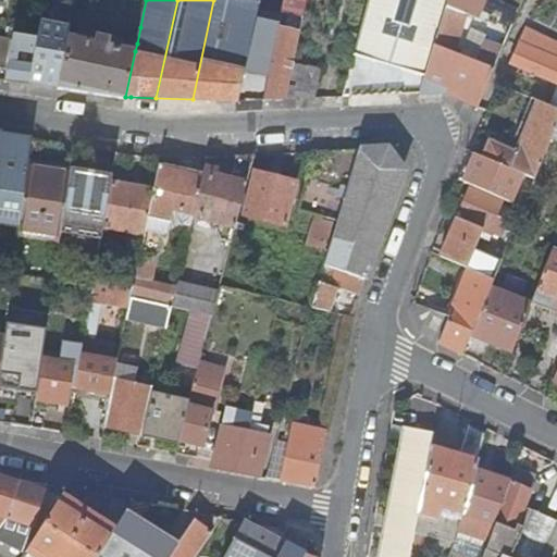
[(213,0),(193,99),(220,100),(227,70),(245,73),(261,0),(213,0)]
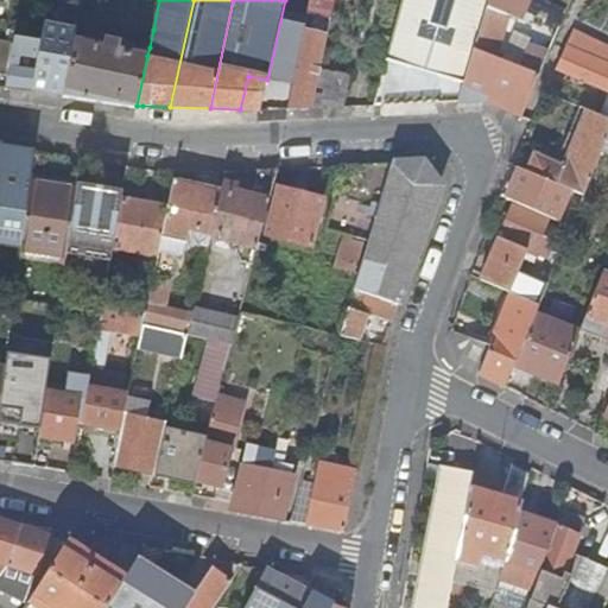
[(311,0),(311,4),(289,111),(311,109),(320,69),(334,0),(311,0)]
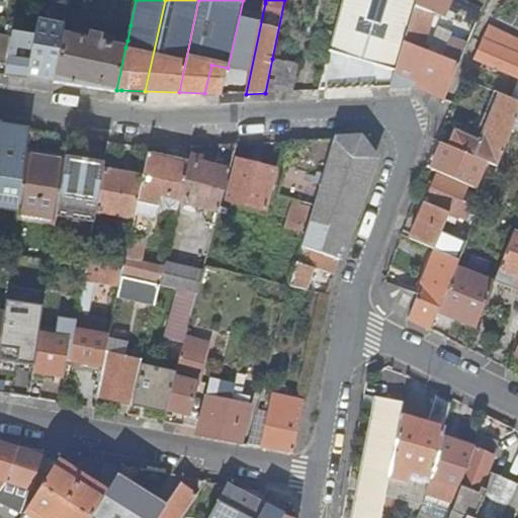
[(331,49),(396,68),(415,0),(343,0),(335,32),(331,49)]
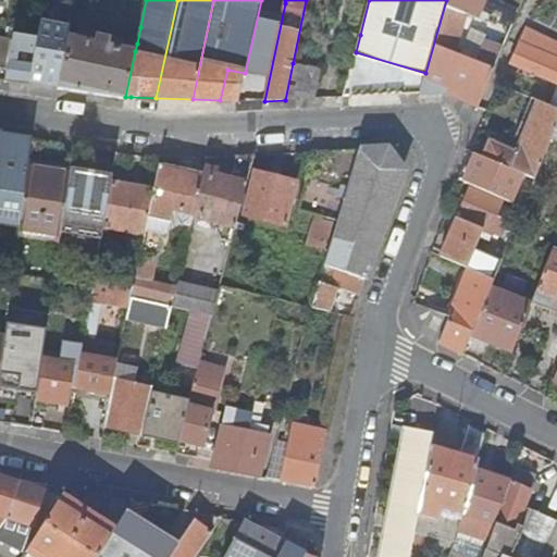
[(482,0),(446,0),(425,73),(420,94),(444,91),(479,107),(508,38),(509,33),(475,19),(482,0)]
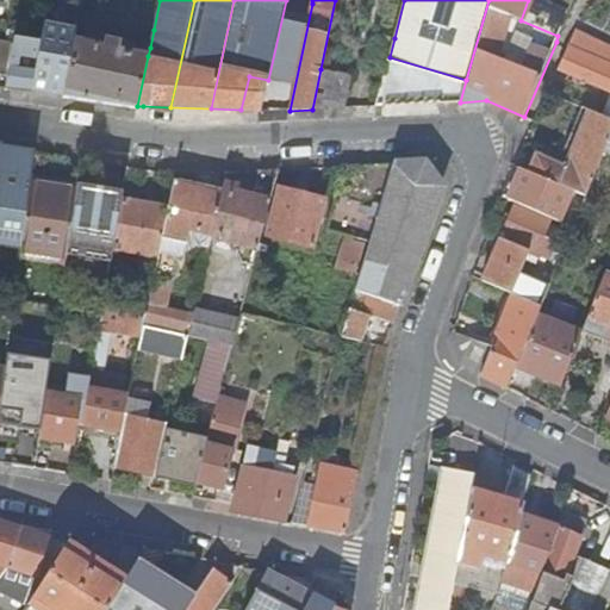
[(528,0),(521,20),(558,36),(573,0),(528,0)]
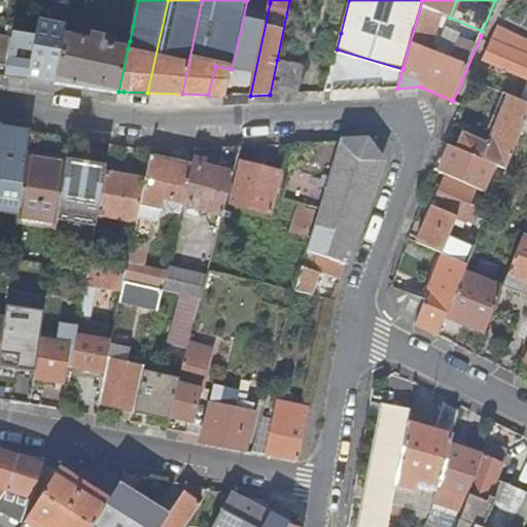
[(66,25),(38,19),(32,46),(25,79),(37,81),(39,75),(56,78),(64,34),(66,25)]
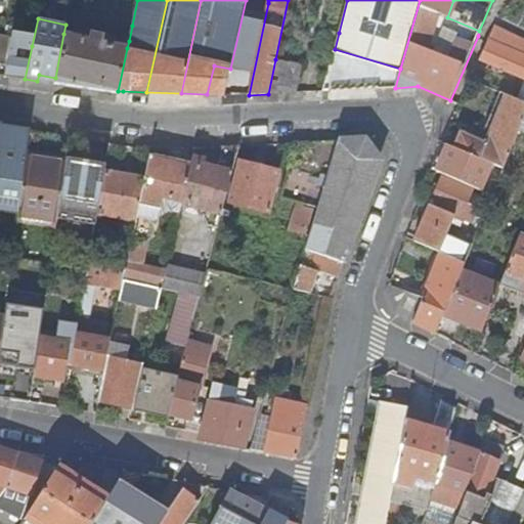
[(118,39),(129,41),(132,26),(121,24),(118,39)]
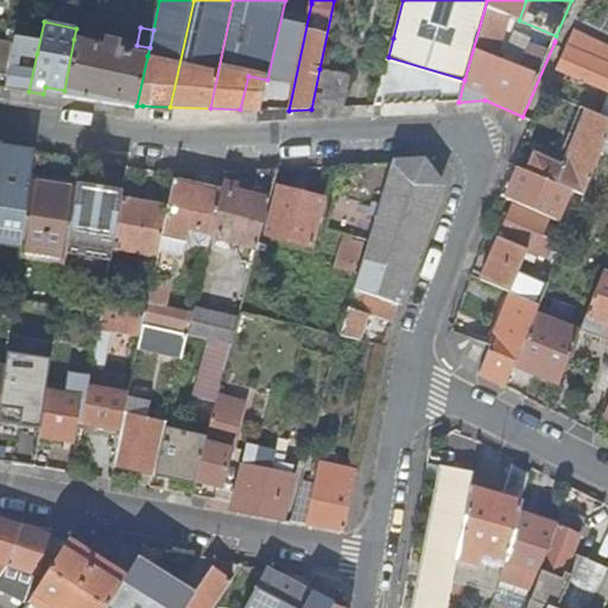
[(607,45),(574,31),(567,46),(568,48),(607,64),(607,45)]
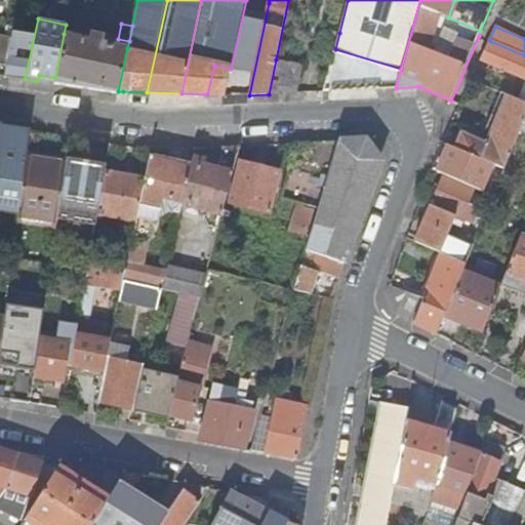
[(317,55),(332,59),(335,49),(339,33),(323,29),(317,55)]
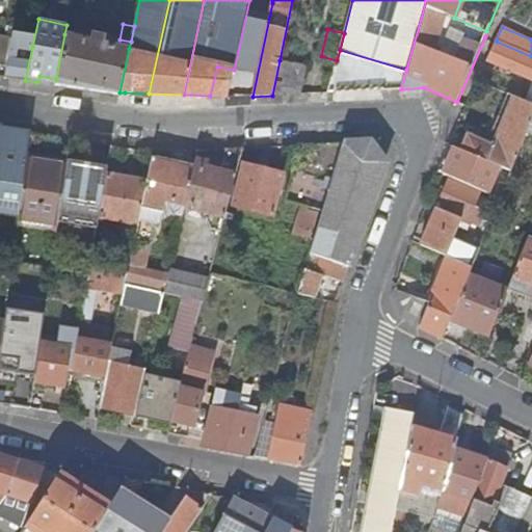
[(90,41),(64,34),(56,79),(54,84),(118,95),(120,92),(129,49),(105,44),(106,37),(91,33),(90,41)]
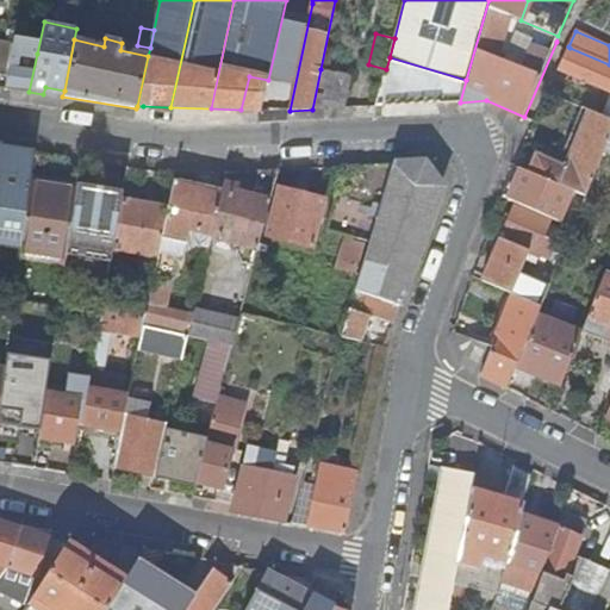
[(13,43),(0,41),(0,74),(7,76),(13,43)]
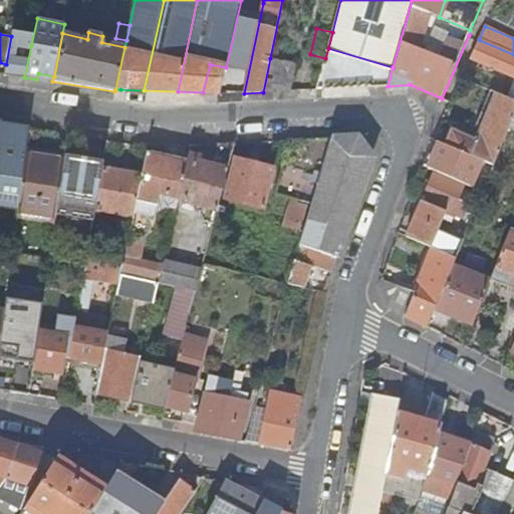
[(471,59),(513,76),(513,54),(480,40),(471,59)]
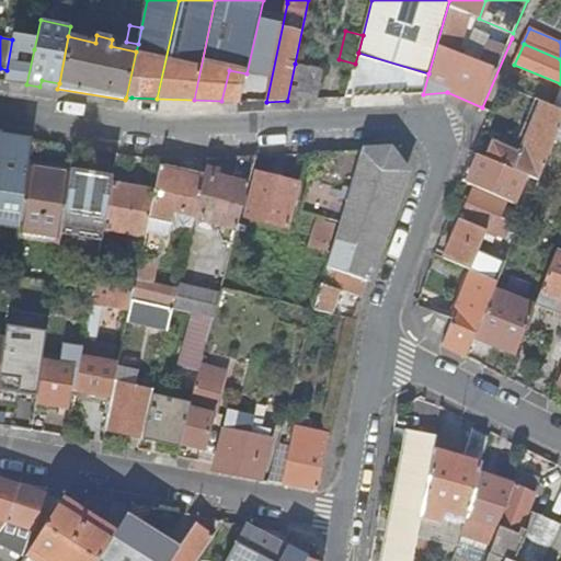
[(18,47),(12,82),(26,84),(34,49),(18,47)]
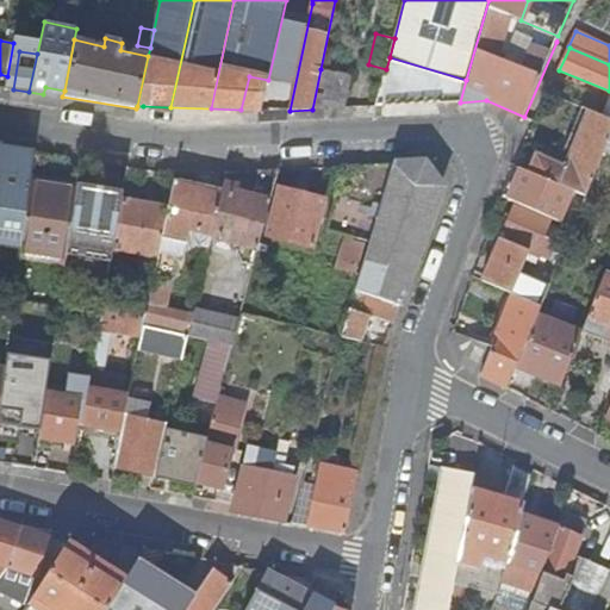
[(344,74),(327,70),(321,69),(312,110),(344,107),(352,81),(343,79),(344,74)]
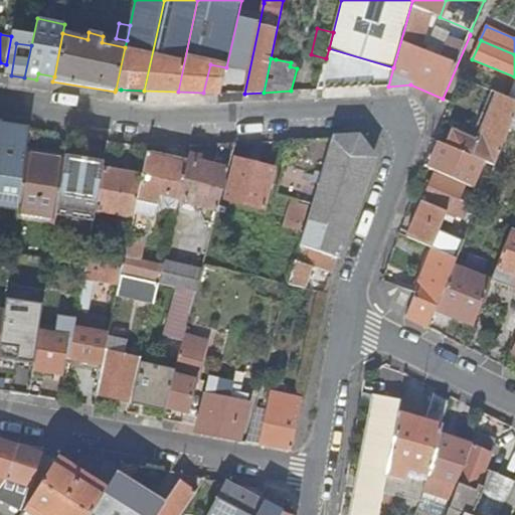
[(220,95),(226,67),(210,64),(203,93),(203,96),(220,95)]
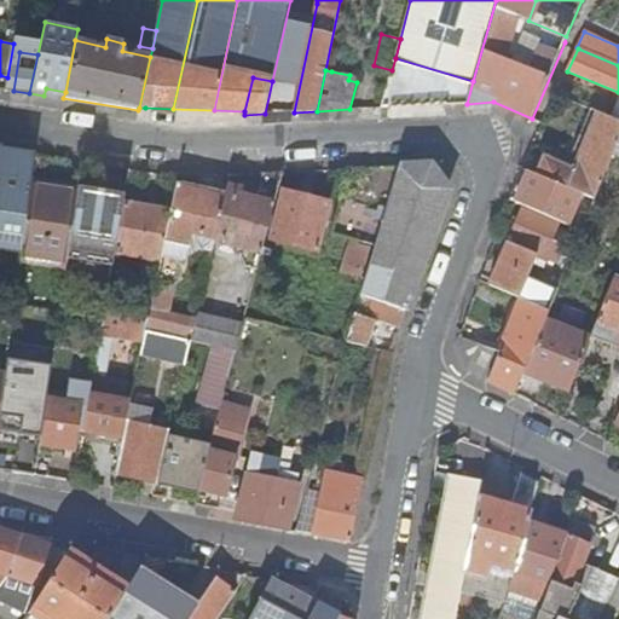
[(65,92),(46,88),(44,96),(63,98),(65,92)]
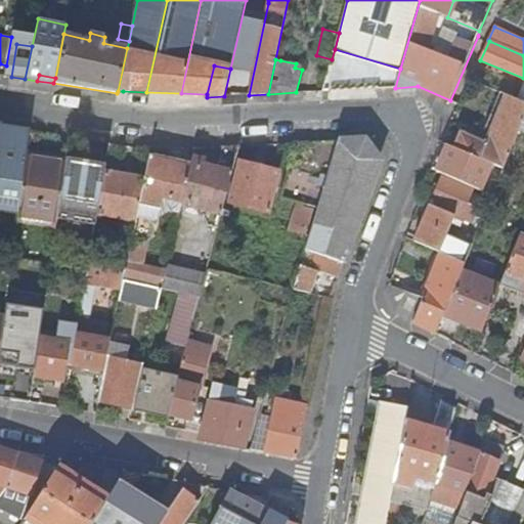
[(497,123),(510,96),(505,94),(484,139),(462,129),(460,134),(486,146),(492,133),(488,132),(493,121),(497,123)]
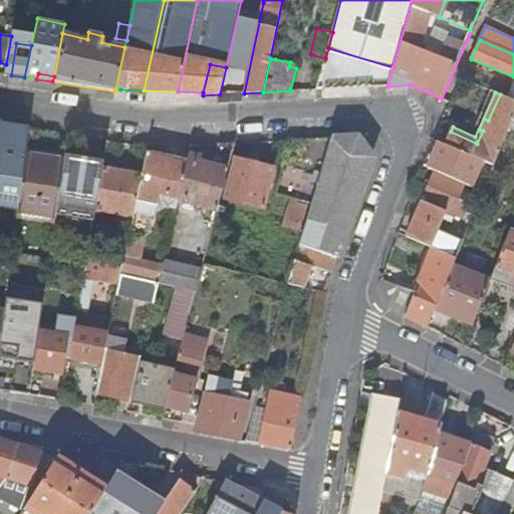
[(483,162),(494,167),(513,116),(513,100),(509,98),(500,94),(488,120),(484,118),(479,130),(483,131),(477,144),(451,132),(445,145),(483,162)]
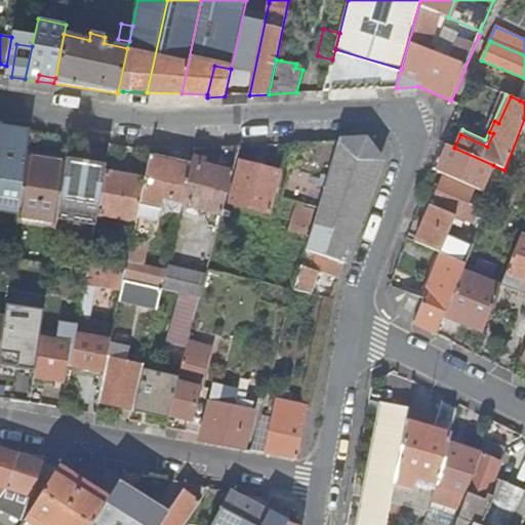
[(0,169),(3,170),(8,131),(0,130),(0,169)]
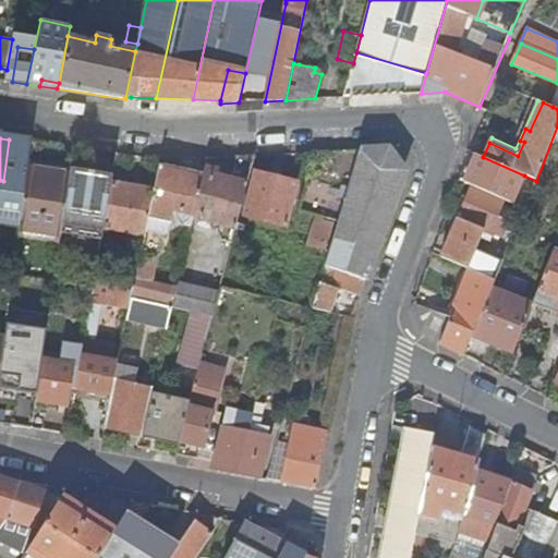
[(557,147),(549,149),(546,158),(552,166),(557,164),(557,147)]
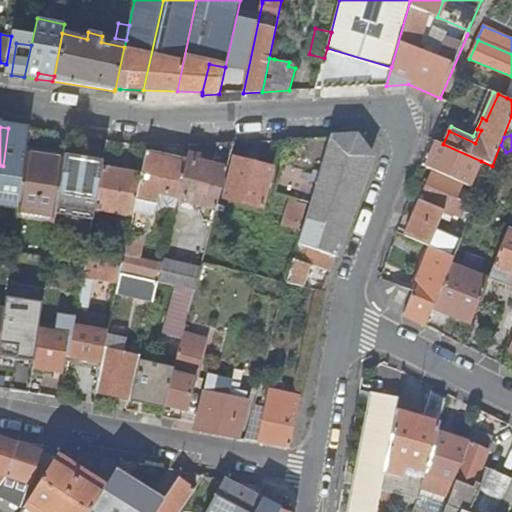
[(370,158),(355,137),(328,138),(309,204),(297,245),(334,258),(370,158)]
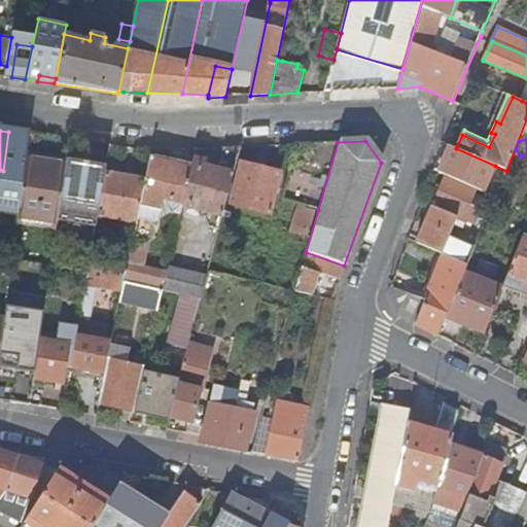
[(318,210),(338,142),(296,144),(282,200),(318,210)]
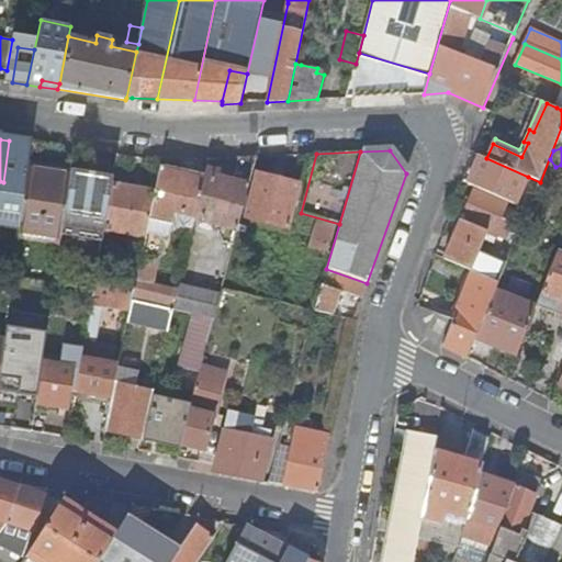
[(480,156),(476,154),(464,182),(469,184),(480,156)]
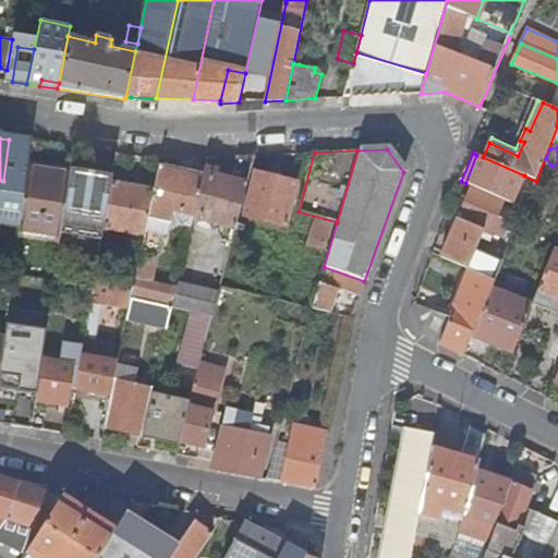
[(512,203),(524,176),(483,157),(476,155),(465,183),(512,203)]
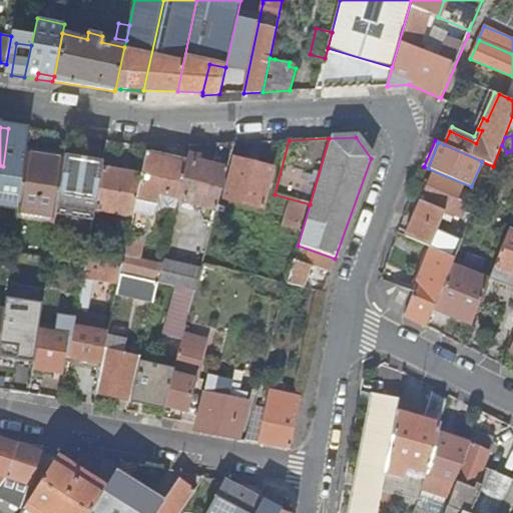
[(217,205),(234,143),(218,144),(214,159),(209,158),(207,164),(197,161),(198,156),(188,153),(186,161),(178,200),(185,202),(184,208),(215,217),(216,210),(217,205)]
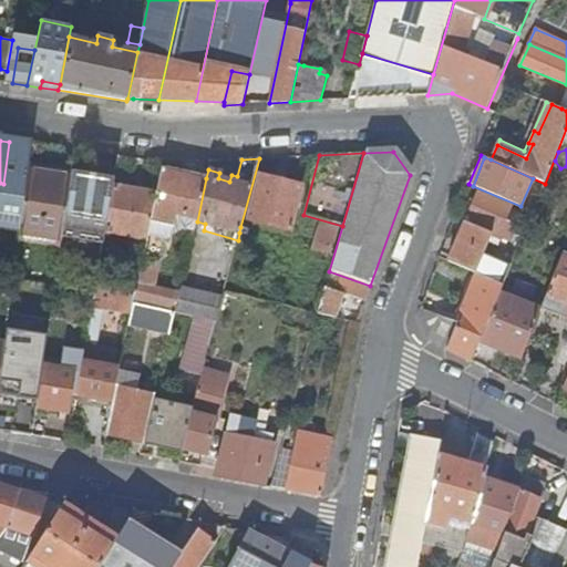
[(72,167),(30,162),(29,169),(71,175),(72,167)]
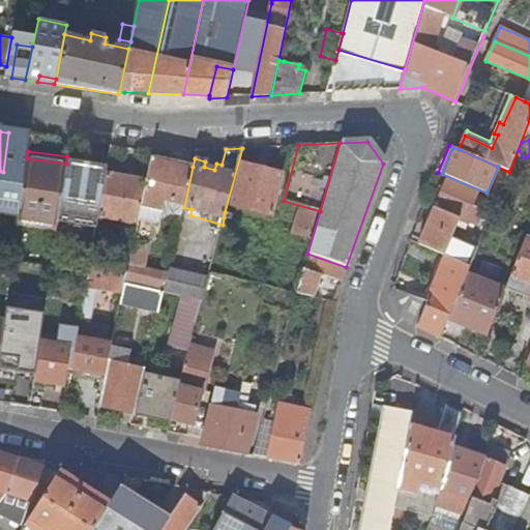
[(143,267),(144,262),(155,206),(182,212),(184,207),(193,167),(151,157),(147,181),(137,226),(128,265),(133,266),(129,281),(163,288),(167,272),(151,269),(143,267)]
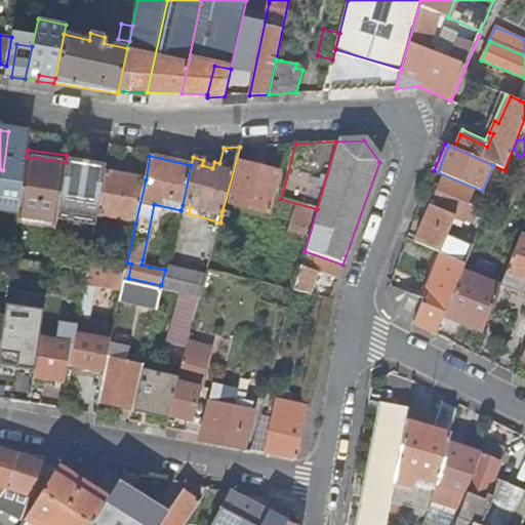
[(18,217),(56,223),(65,165),(66,162),(27,157),(18,217)]
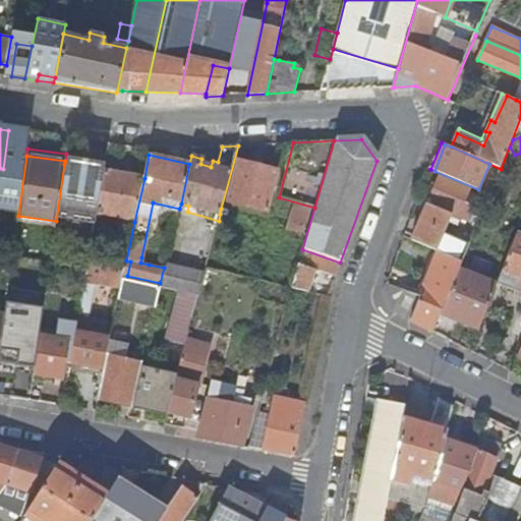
[(267,211),(277,171),(238,162),(228,200),(267,211)]
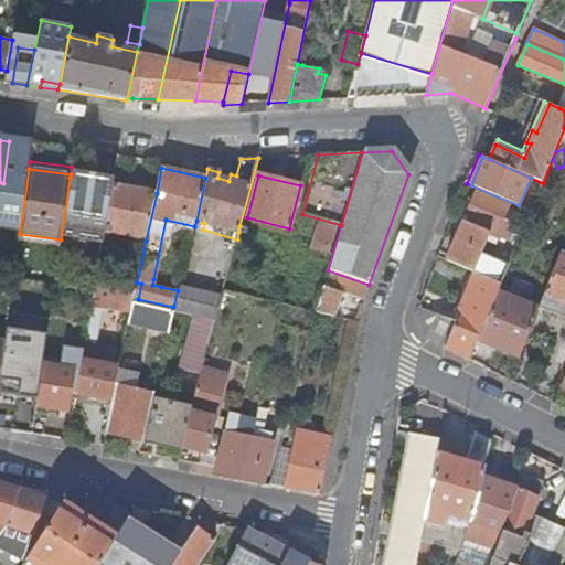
[(61,241),(103,247),(105,233),(114,185),(70,178),(61,240),(61,241)]
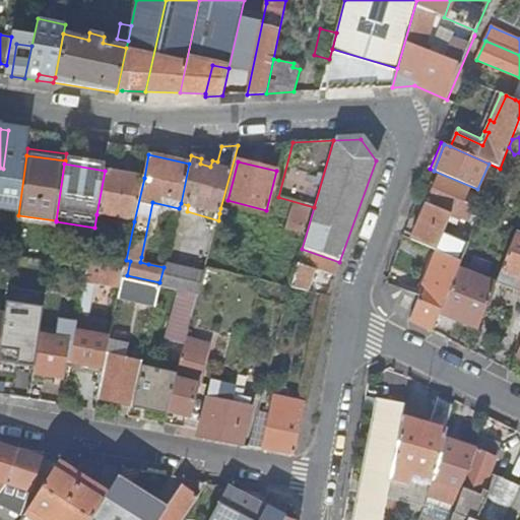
[(144,178),(105,171),(96,214),(134,221),(144,178)]
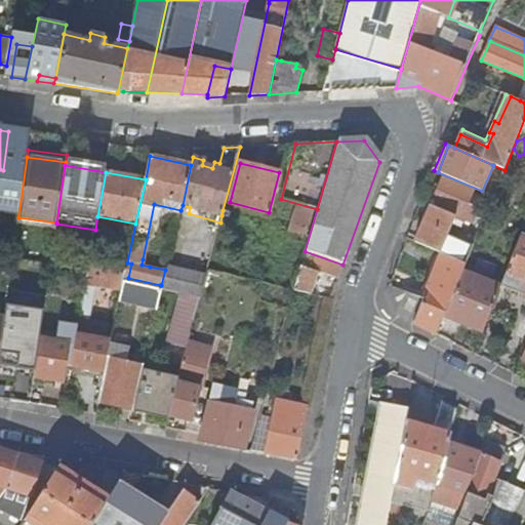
[(445,176),(415,242),(442,253),(466,264),(474,244),(448,234),(452,224),(462,228),(465,221),(475,226),(482,209),(468,203),(474,189),(445,176)]
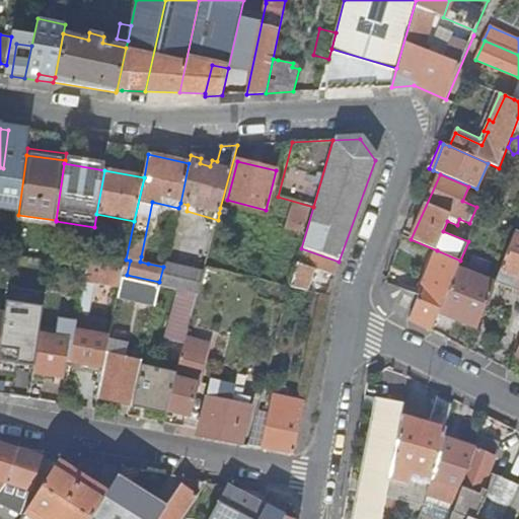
[(474,199),(484,203),(488,194),(478,190),(474,199)]
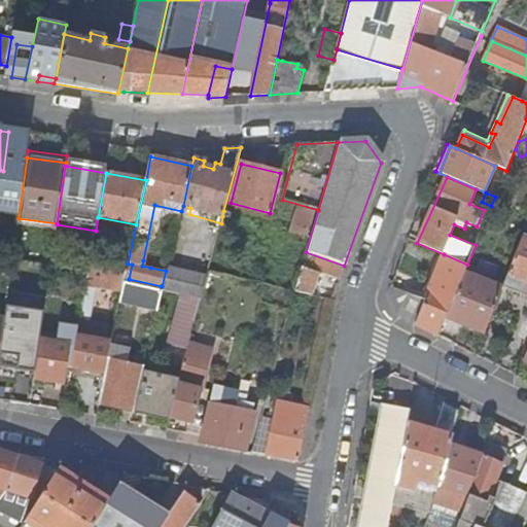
[(310,231),(314,213),(300,208),(290,240),(308,245),(311,231),(310,231)]
